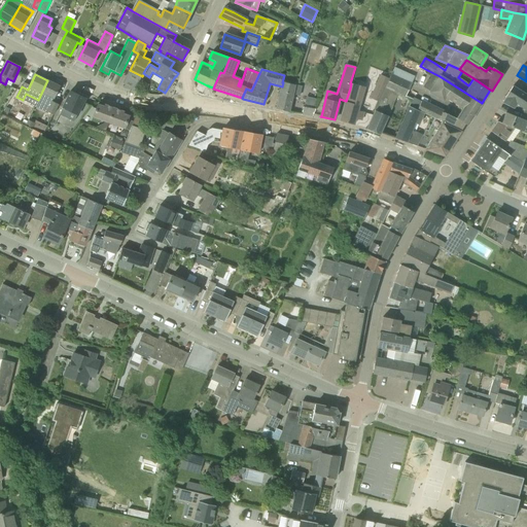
[(390,74),(389,78),(385,88),(397,93),(405,96),(410,83),(390,74)]
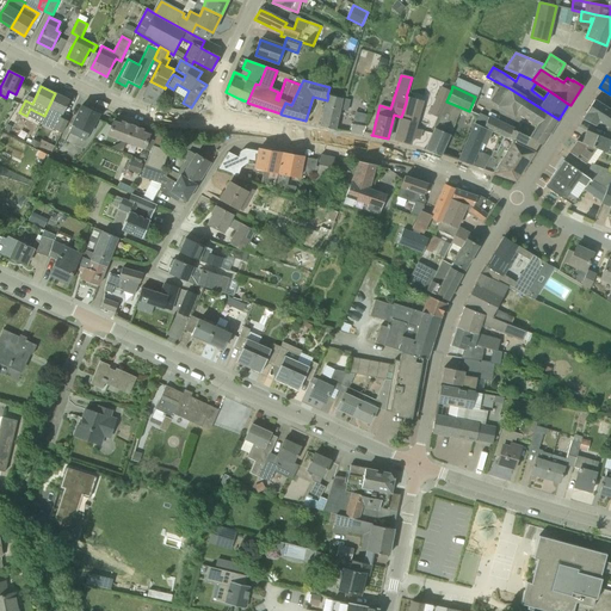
[(439,118),(446,102),(451,91),(440,87),(429,113),(439,118)]
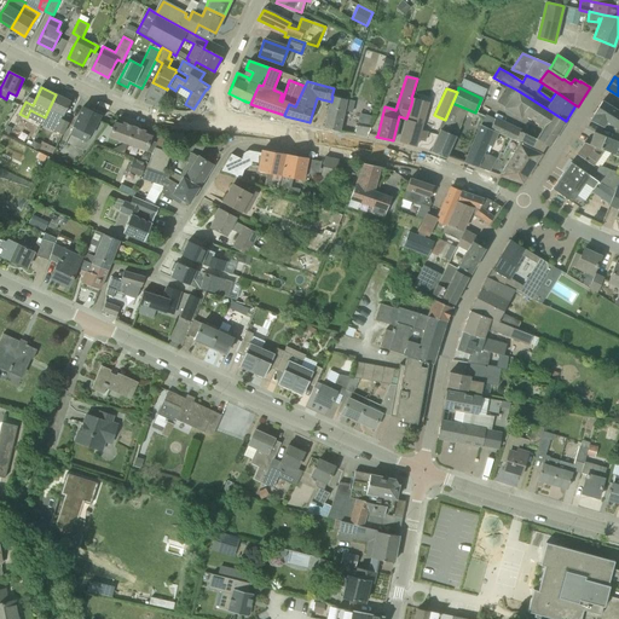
[(566,121),(516,90),(505,108),(521,117),(524,114),(544,126),(536,138),(495,119),(493,120),(484,116),(480,125),(493,131),(519,143),(542,154),(547,145),(549,146),(566,121)]
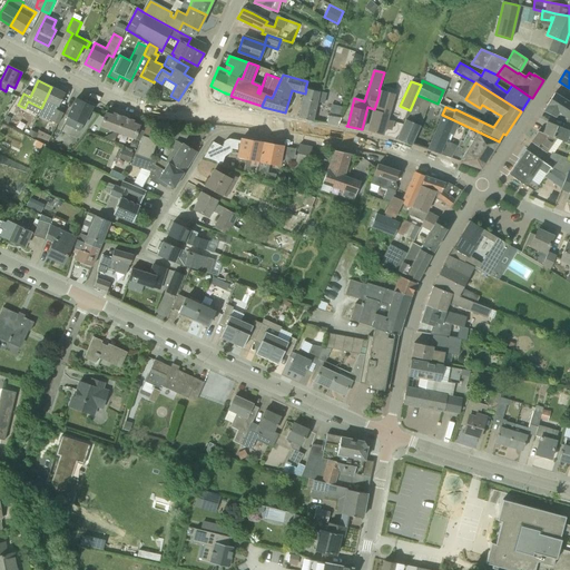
[(53,115),(51,121),(58,125),(64,112),(57,110),(58,107),(59,107),(65,94),(51,87),(41,108),(53,115)]
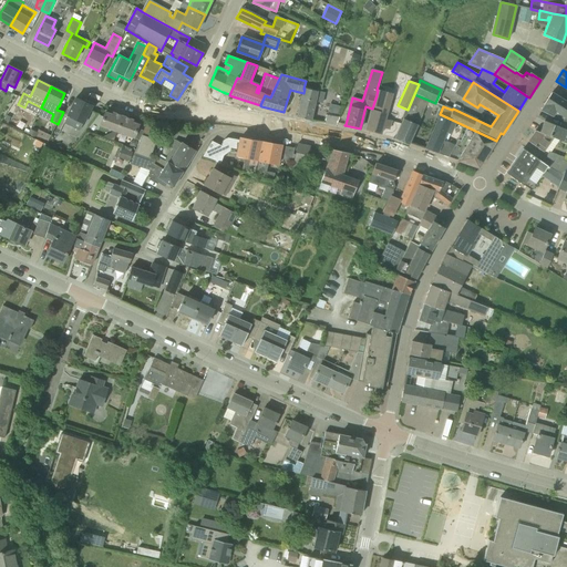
[(311,121),(313,110),(318,92),(305,89),(303,93),(297,117),(311,121)]
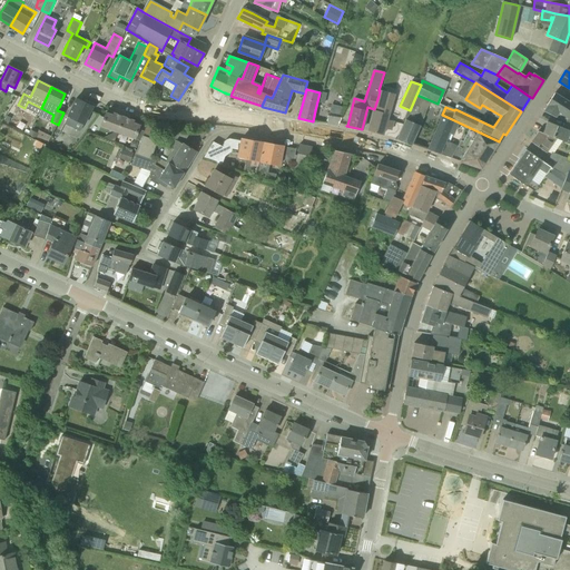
[(380,90),(379,96),(374,109),(369,131),(383,136),(384,129),(391,130),(393,121),(386,120),(394,94),(380,90)]
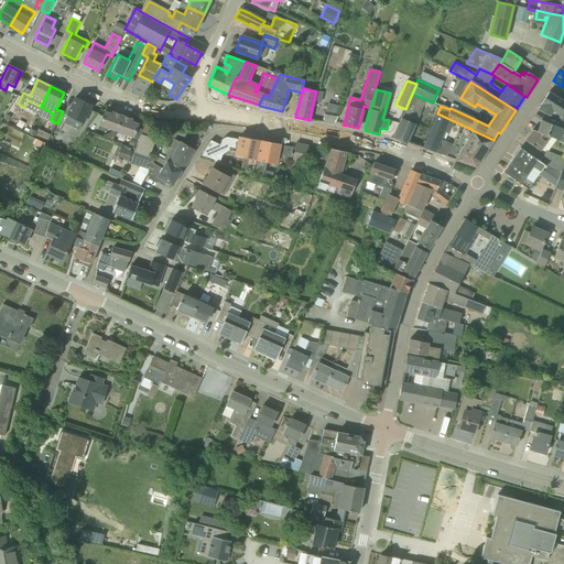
[(563,100),(550,91),(538,109),(549,115),(545,122),(563,129),(563,100)]
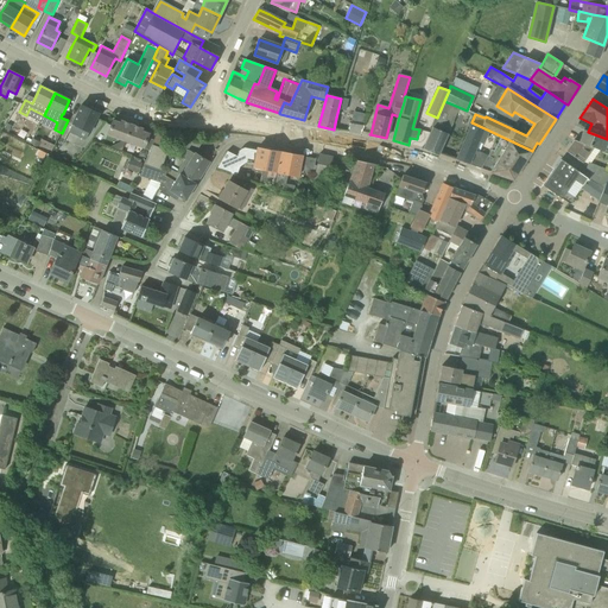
[(444,101),(437,118),(432,127),(448,134),(458,107),(444,101)]
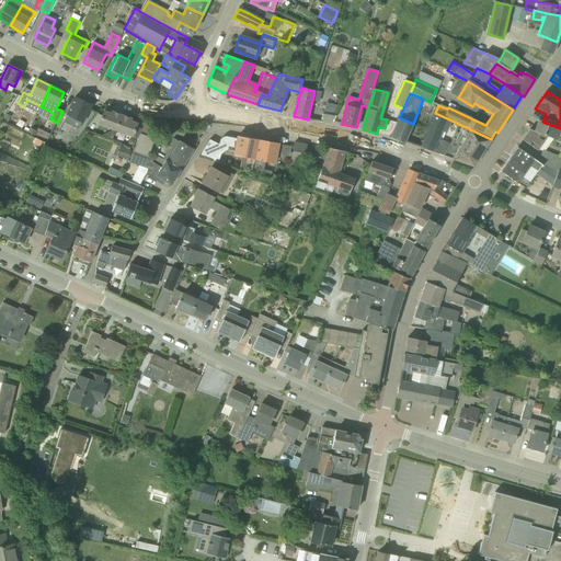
[(64,122),(72,127),(76,119),(82,123),(91,105),(75,98),(64,122)]
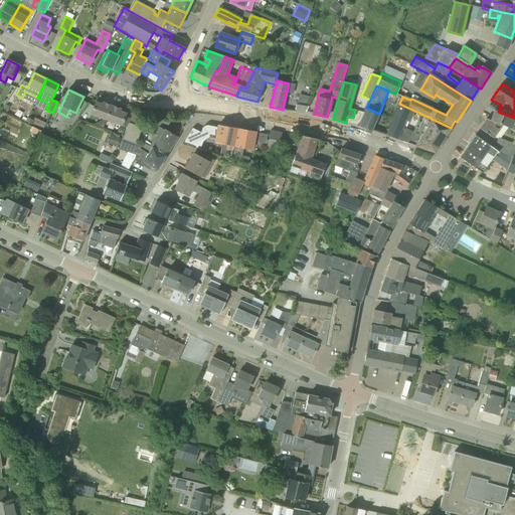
[(107,120),(112,107),(103,103),(102,105),(96,103),(92,114),(107,120)]
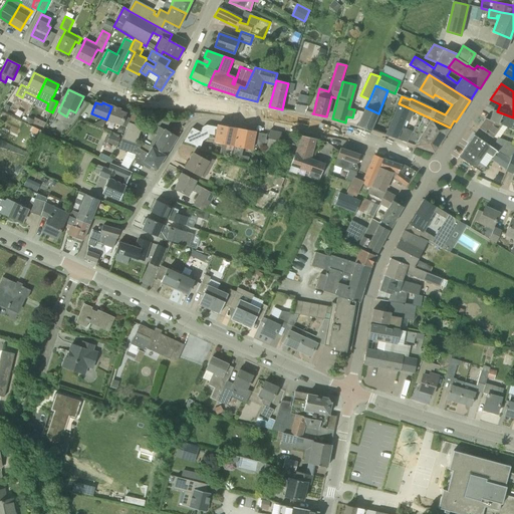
[(397,139),(407,143),(413,132),(402,126),(405,120),(408,121),(413,110),(399,103),(386,136),(397,139)]
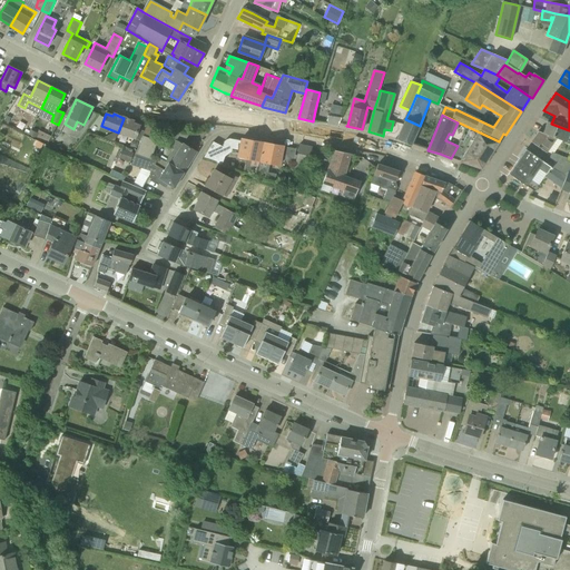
[(326,125),(337,126),(341,119),(331,117),(327,117),(326,125)]
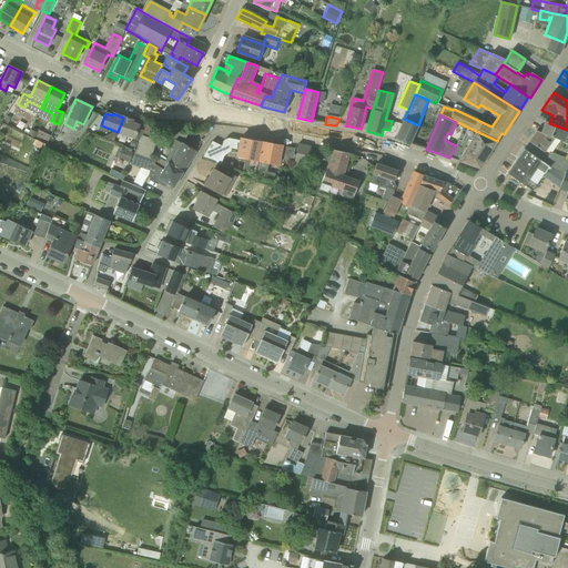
[(134,138),(139,125),(131,123),(132,121),(123,118),(118,132),(134,138)]
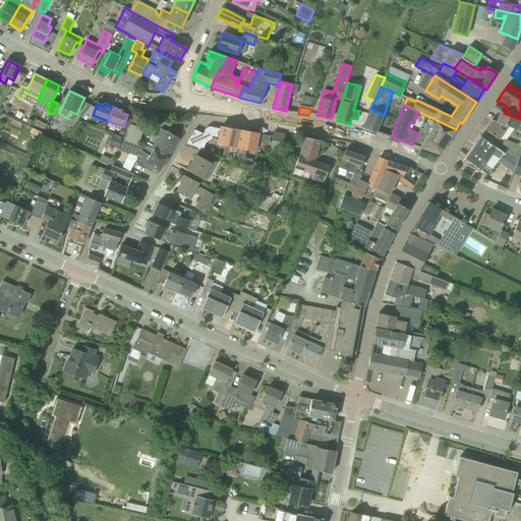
[(384,115),(370,109),(366,118),(362,127),(375,133),(384,115)]
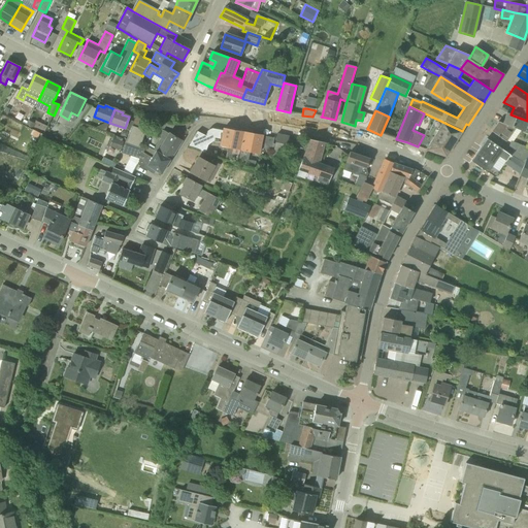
[(527,121),(510,114),(506,112),(502,124),(514,129),(527,134),(527,121)]
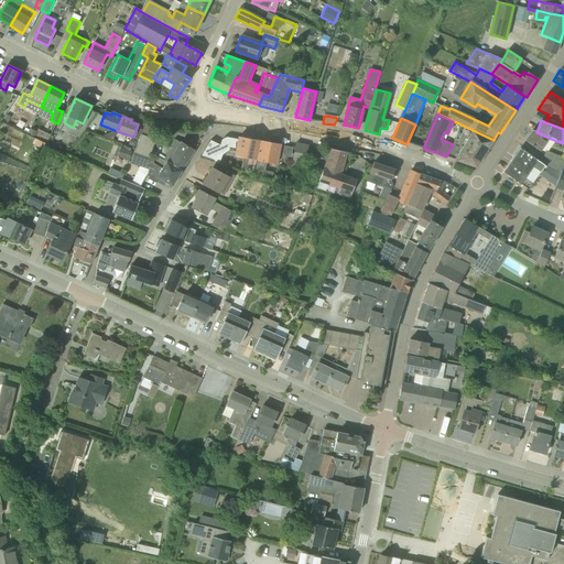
[(40,130),(36,137),(45,141),(49,134),(40,130)]
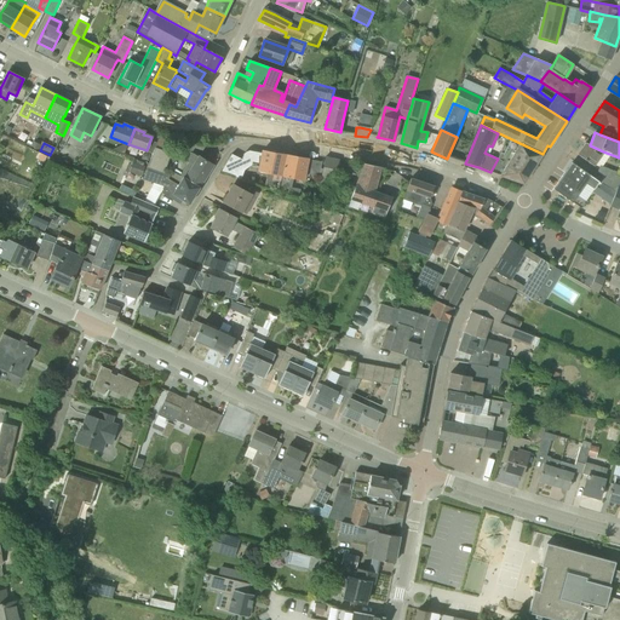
[(523,184),(543,154),(520,143),(501,176),(523,184)]
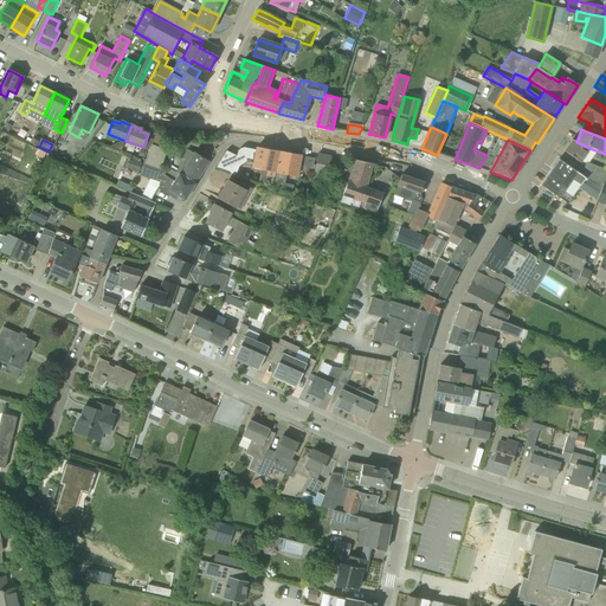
[(565,152),(580,162),(590,148),(577,142),(572,140),(565,152)]
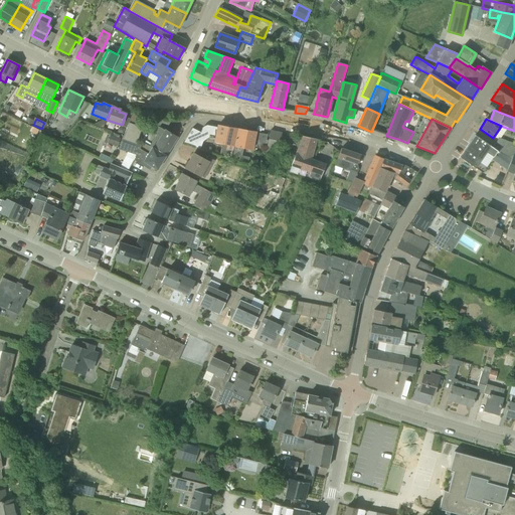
[(123,139),(137,144),(142,128),(129,123),(123,139)]
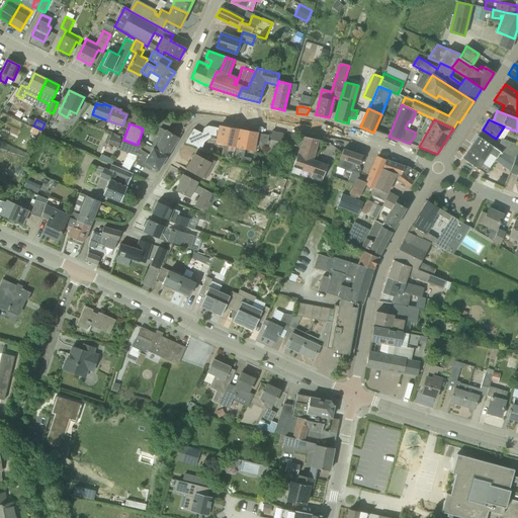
[(221,156),(234,160),(239,130),(220,126),(219,128),(207,126),(206,126),(205,127),(204,128),(203,128),(203,130),(202,134),(193,130),(184,144),(201,150),(204,143),(208,139),(216,140),(214,143),(224,146),(221,156)]
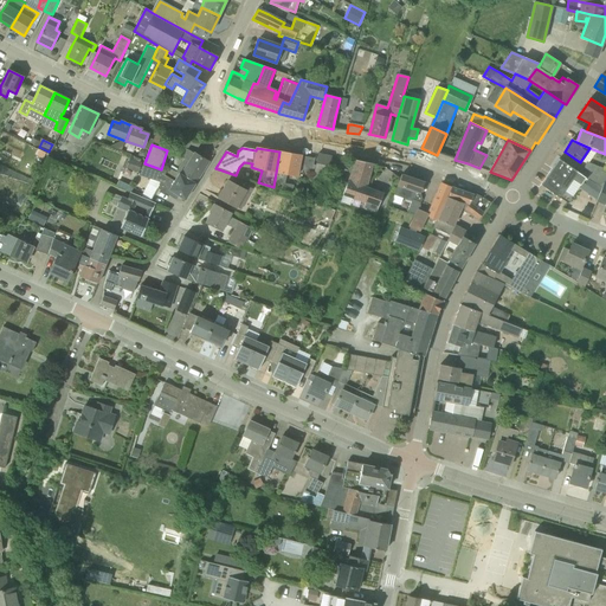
[(279,152),(274,187),(292,193),(294,185),(285,184),(287,175),(297,176),(298,169),(311,172),(314,159),(301,156),(301,155),(279,152)]
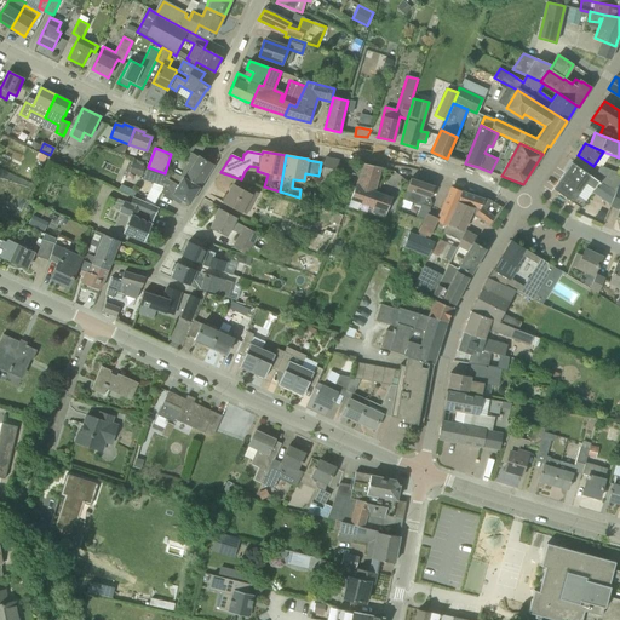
[(183,178),(185,179),(200,188),(213,166),(199,158),(191,170),(187,167),(181,177),(183,178)]
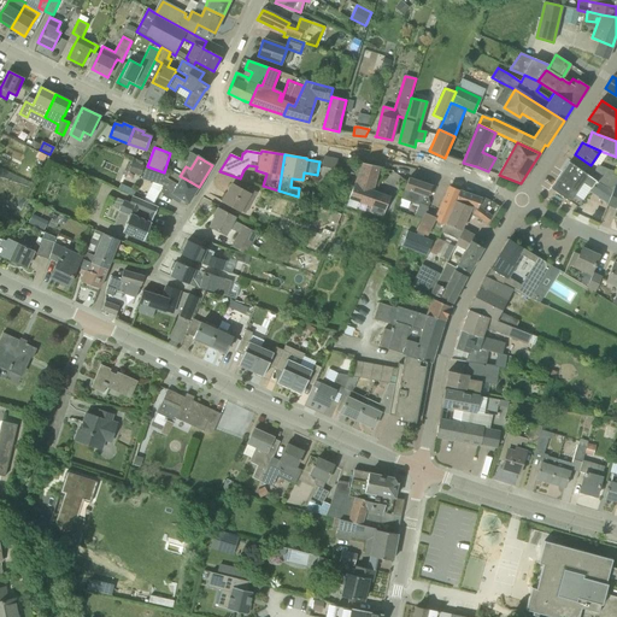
[(324,157),(322,169),(319,177),(333,180),(338,159),(324,157)]
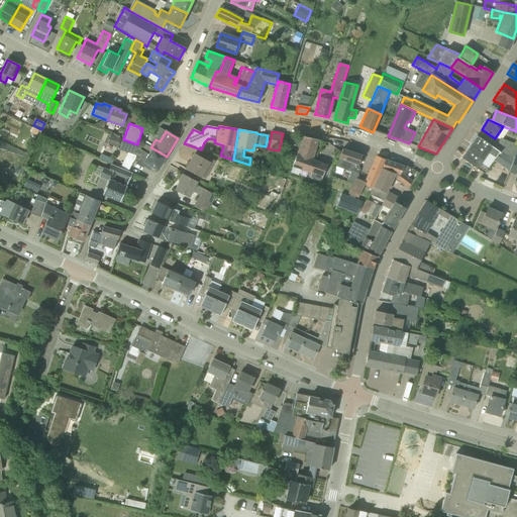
[(112,132),(108,141),(118,145),(121,136),(112,132)]
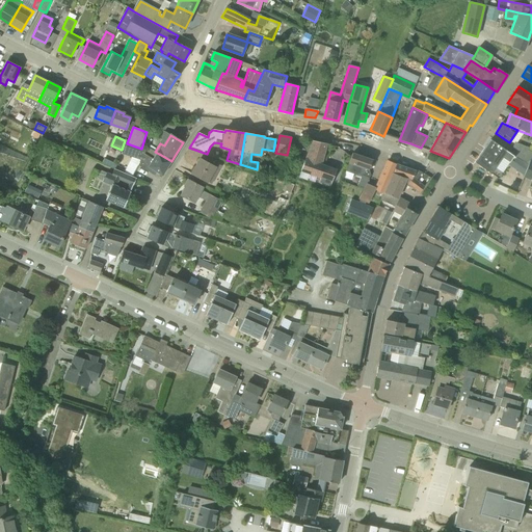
[(321,165),(327,144),(327,143),(312,141),(304,160),(321,165)]
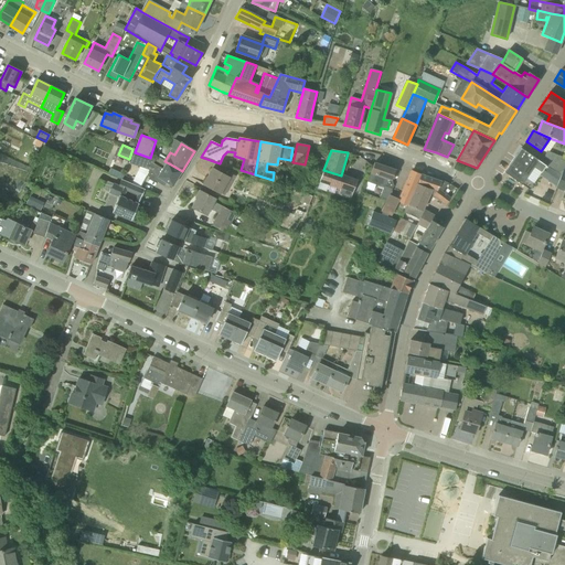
[(543,170),(558,181),(563,171),(564,167),(548,160),(545,166),(523,150),(507,174),(529,189),(543,170)]
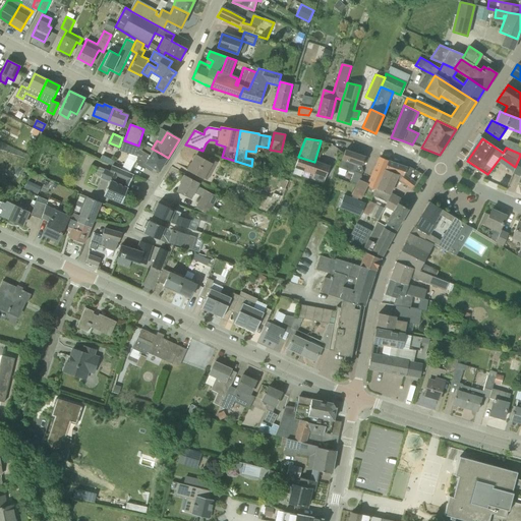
[(502,146),(506,148),(520,154),(520,153),(520,146),(504,139),(502,146)]
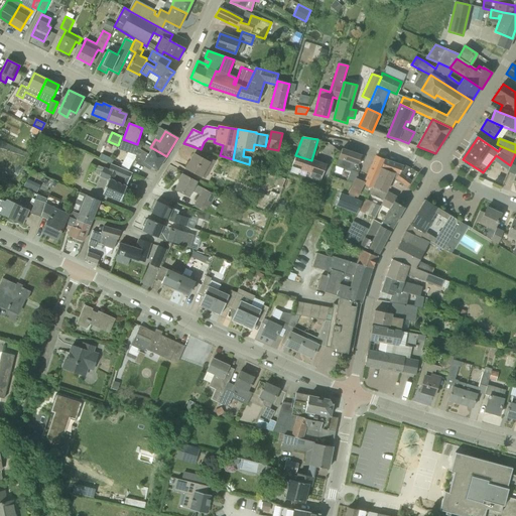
[(150,166),(157,170),(166,156),(154,149),(152,148),(150,147),(145,144),(143,146),(137,144),(123,139),(119,149),(136,155),(135,158),(134,160),(148,169),(150,166)]
